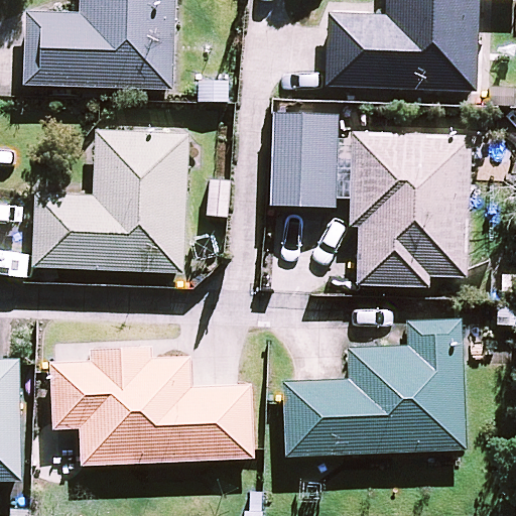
[(176,0),(80,0),(80,13),(26,11),(23,85),(173,90),(176,0)]
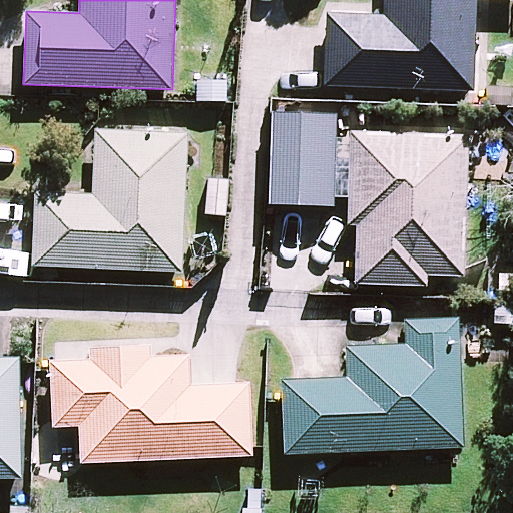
[(477,0),(383,0),(383,14),(328,12),(325,85),(473,91),(477,0)]
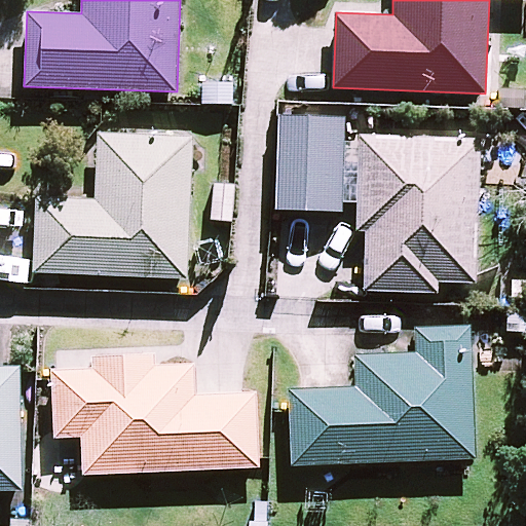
[(344,116),(278,114),(274,209),(340,211),(344,116)]
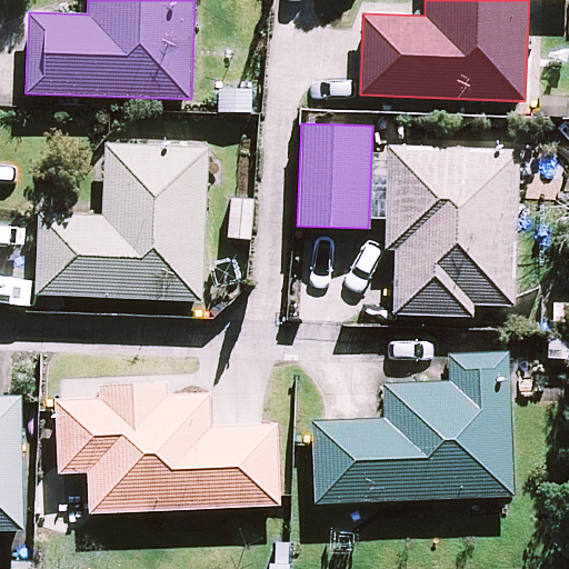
[(109,143),(106,143),(103,215),(40,212),(37,293),(202,300),(209,148),(109,143)]
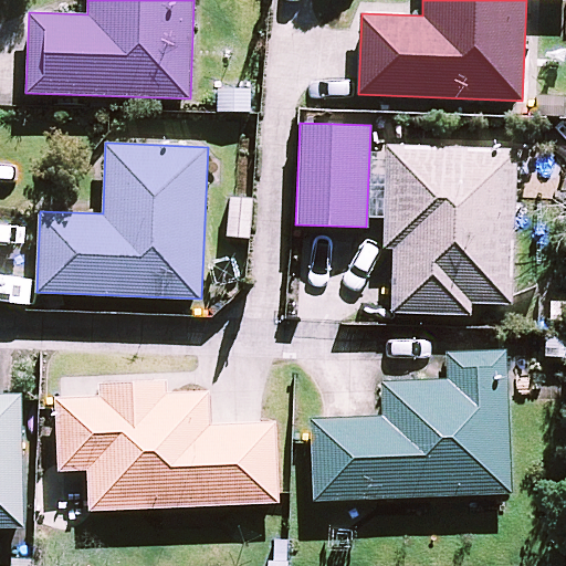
[(517,148),(389,143),(385,247),(394,247),(390,312),(470,315),(471,302),(511,303),(517,148)]
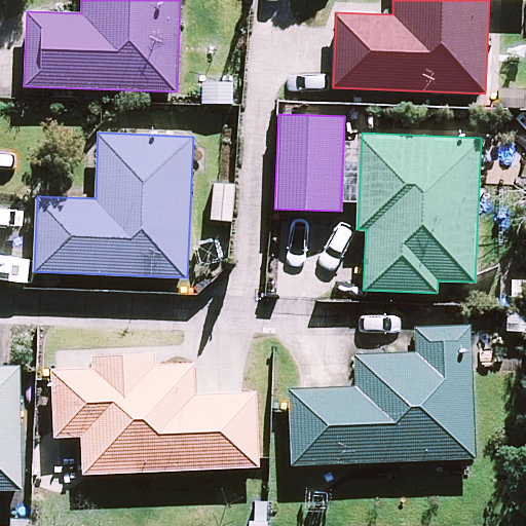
[(234,184),(214,183),(211,220),(231,221),(234,184)]
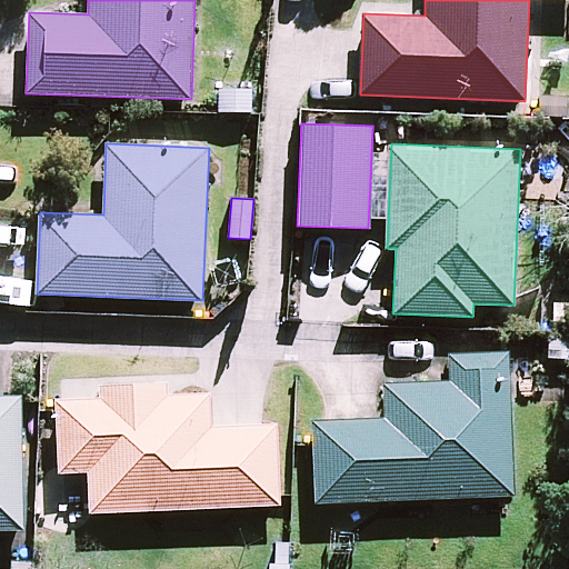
[(502,350),(448,352),(449,380),(381,383),(383,417),(311,419),(312,445),(315,502),(513,495),(507,350),(502,350)]
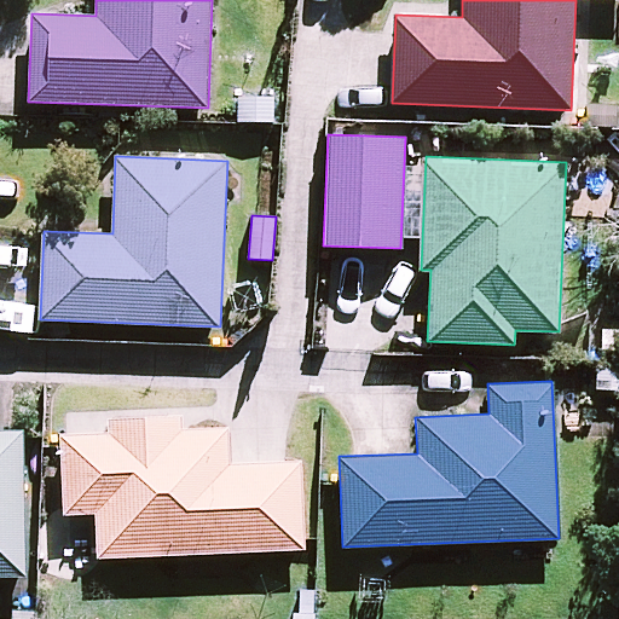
[(181,429),(181,414),(106,417),(106,432),(59,434),(61,445),(63,515),(94,513),(96,557),(304,549),(300,461),(230,463),(229,427),(181,429)]
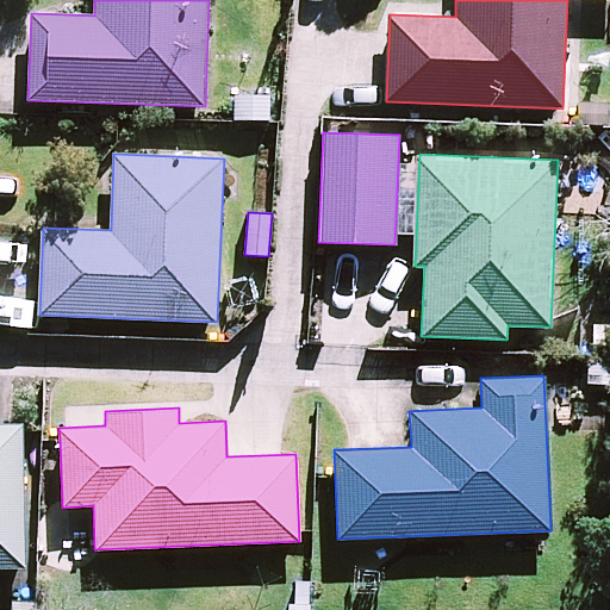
[(0,568),(25,568),(25,425),(0,424),(0,568)]
